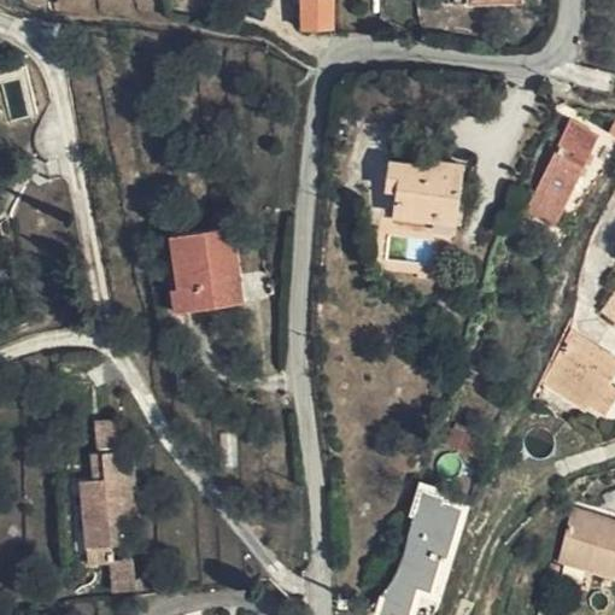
[(332,0),(300,0),(300,31),(334,33),(332,0)]
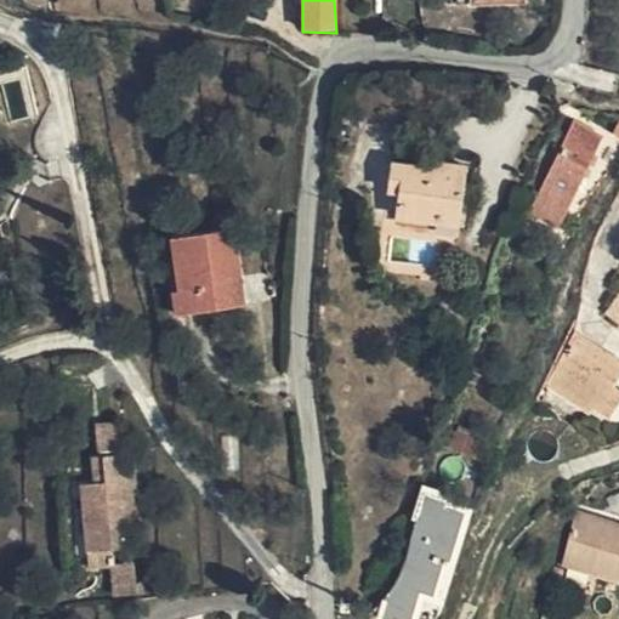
[(597,140),(574,128),(533,213),(557,226),(597,140)]
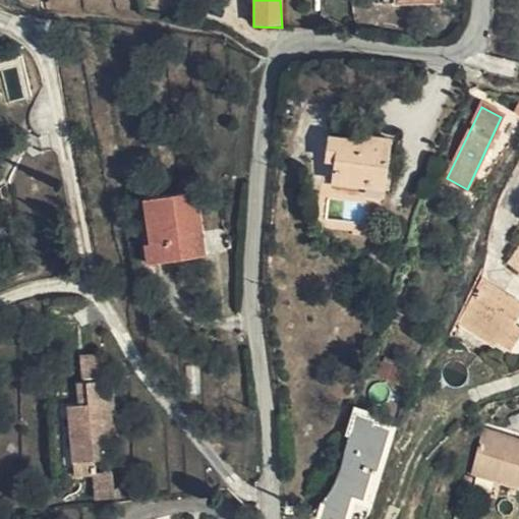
[(442,156),(451,160),(462,137),(453,132),(442,156)]
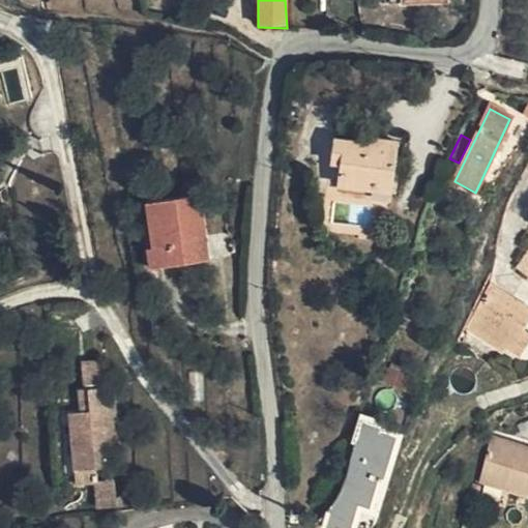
[(364,140),(364,145),(363,149),(377,151),(378,142),(364,140)]
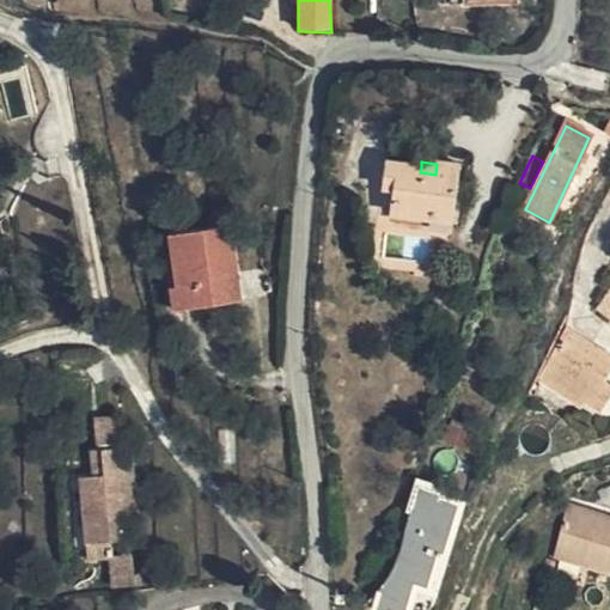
[(420,172),(421,168),(388,164),(383,190),(394,191),(391,215),(431,220),(432,213),(451,214),(457,166),(437,164),(435,175),(420,172)]
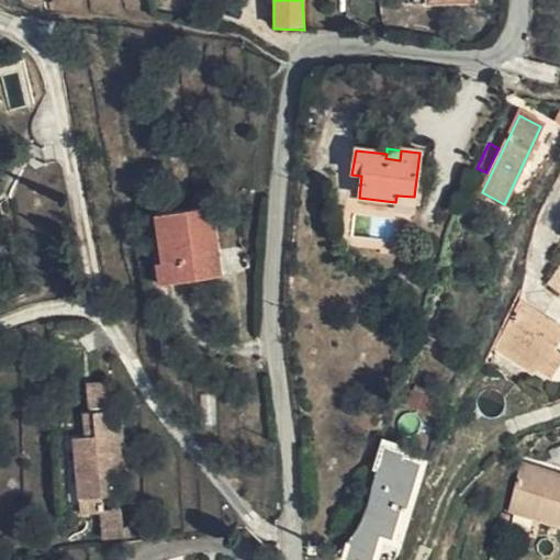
[(396,196),(395,202),(413,204),(414,197),(396,196)]
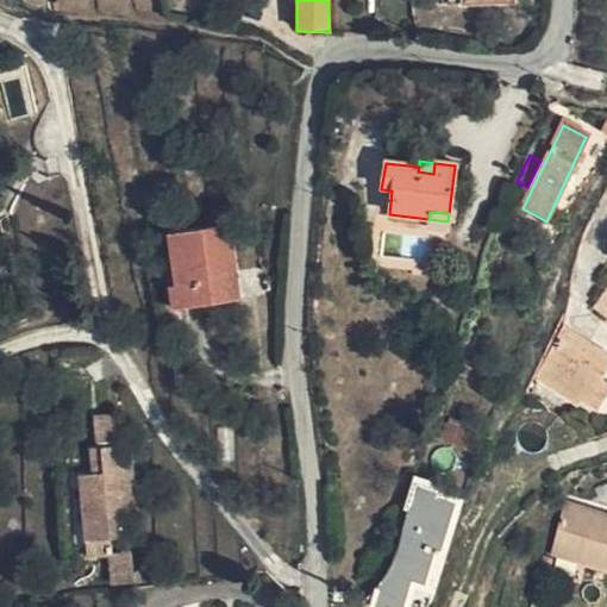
[(224,275),(236,274),(229,226),(167,235),(175,286),(168,287),(171,311),(227,302),(224,275)]
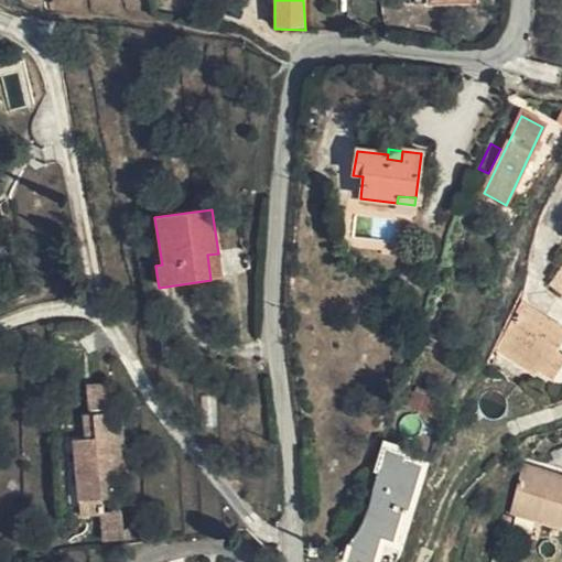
[(222,279),(218,254),(207,255),(211,280),(222,279)]
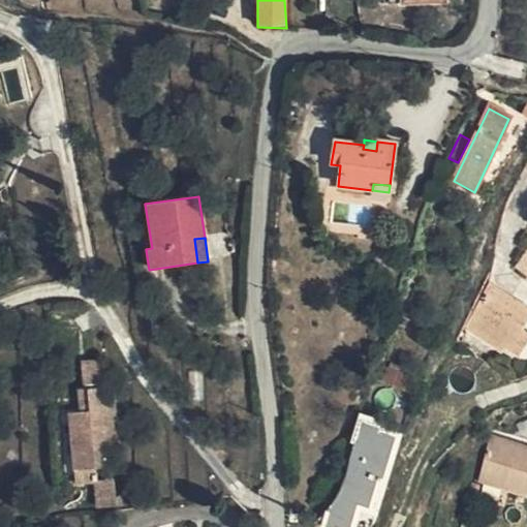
[(526,252),(513,271),(526,281),(526,252)]
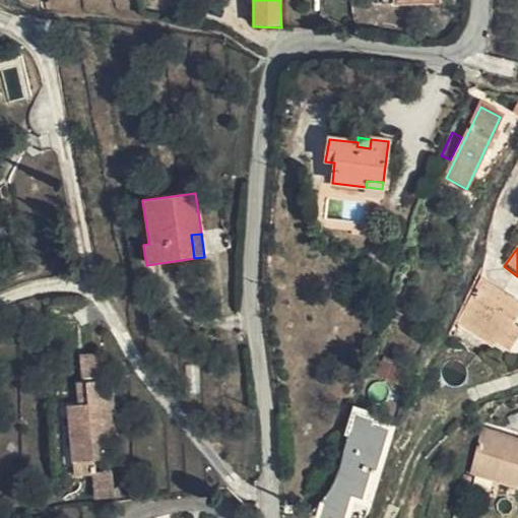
[(517,306),(480,284),(457,327),(490,346),(493,341),(510,350),(517,336),(517,332),(510,328),(517,313),(517,306)]
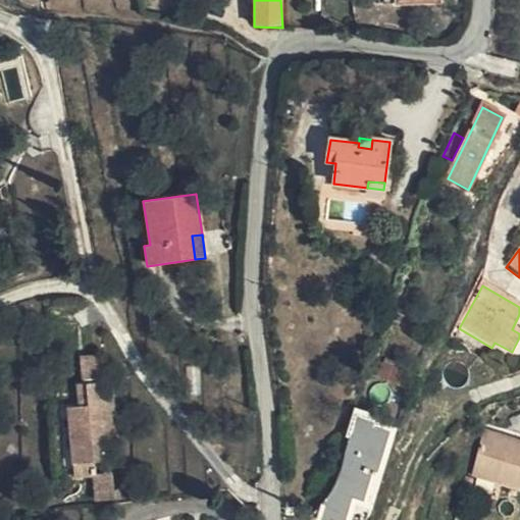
[(0,358),(11,358),(11,343),(0,343),(0,358)]
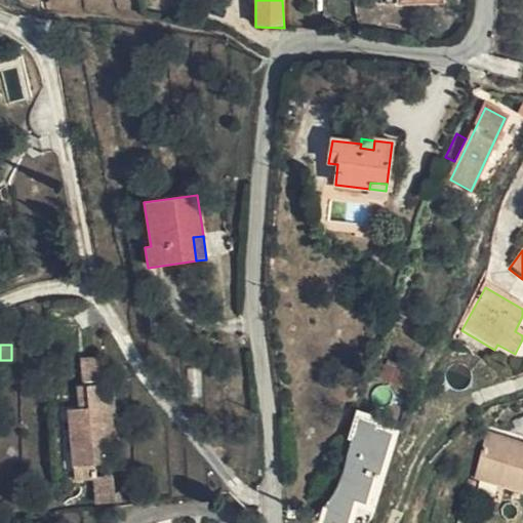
[(85,388),(103,386),(99,360),(82,362),(85,388)]
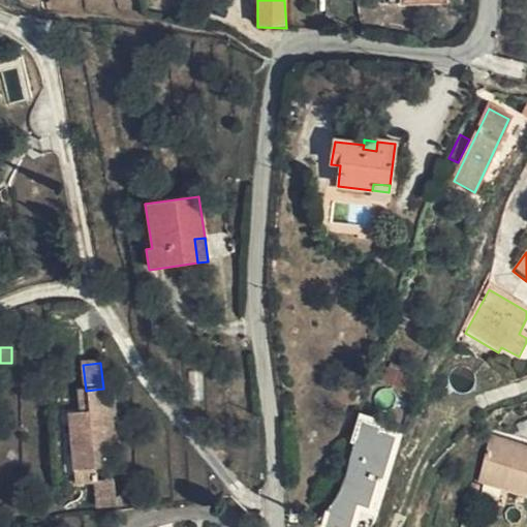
[(409,379),(404,377),(398,374),(384,369),(381,377),(406,388),(409,379)]
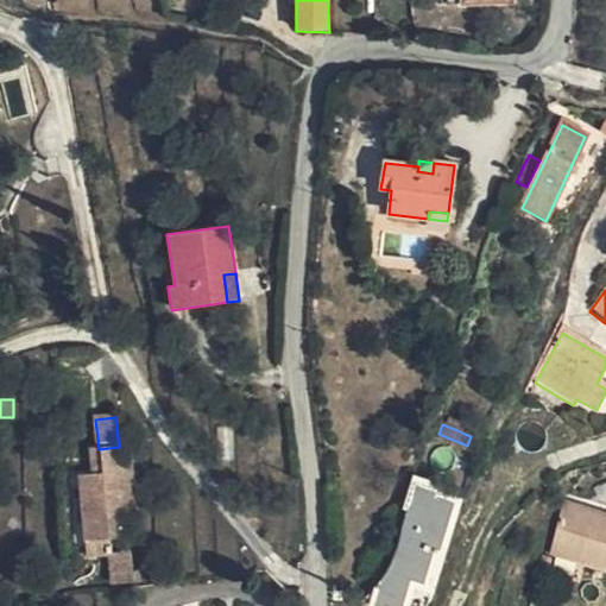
[(77,475),(84,542),(107,541),(121,538),(119,516),(137,515),(131,462),(121,462),(119,447),(99,449),(102,473),(92,474),(77,475)]
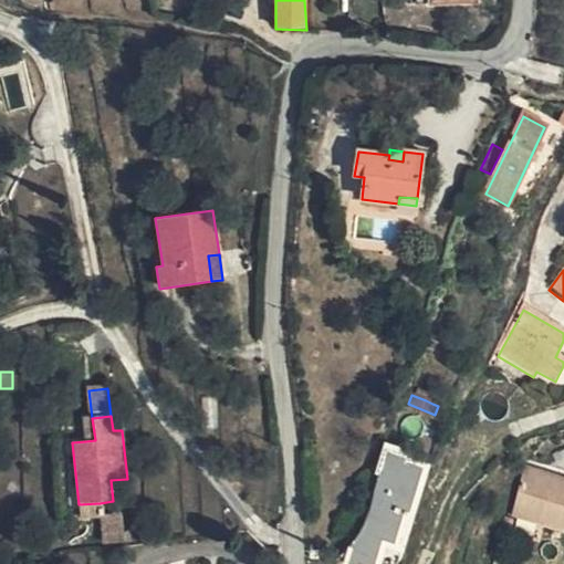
[(83,418),(85,441),(95,440),(92,418),(83,418)]
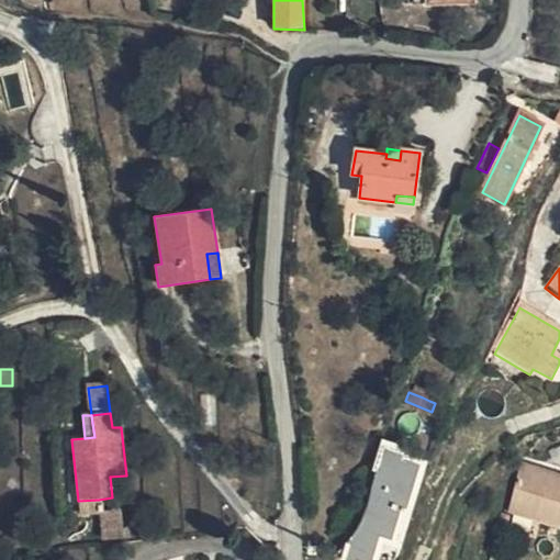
[(351,544),(347,559),(371,559),(372,558),(379,535),(396,541),(420,462),(403,459),(405,452),(382,446),(374,469),(379,471),(374,489),(371,488),(362,516),(350,538),(347,541),(351,544)]
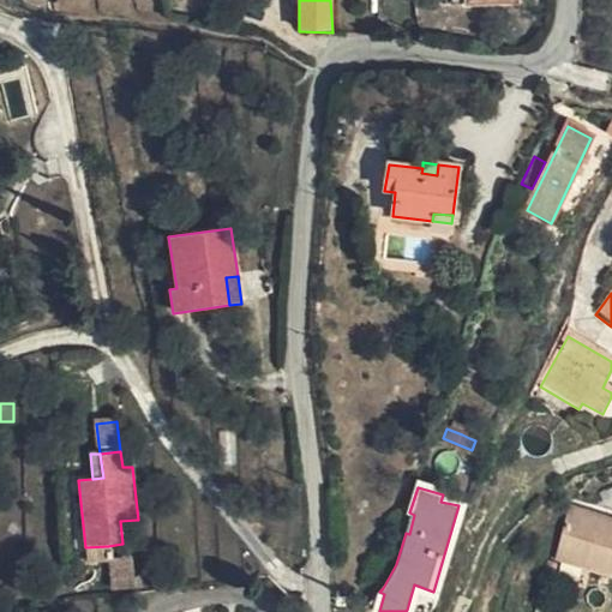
[(611,532),(589,526),(592,519),(568,513),(555,564),(611,577),(611,532)]
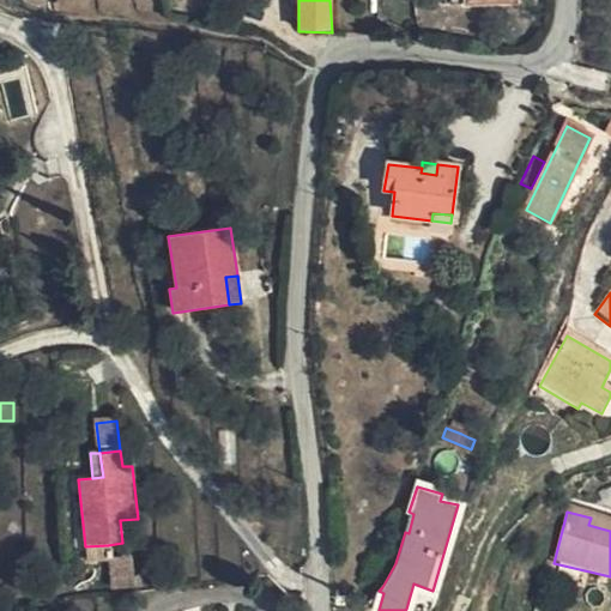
[(610,531),(610,522),(591,518),(588,525),(610,531)]
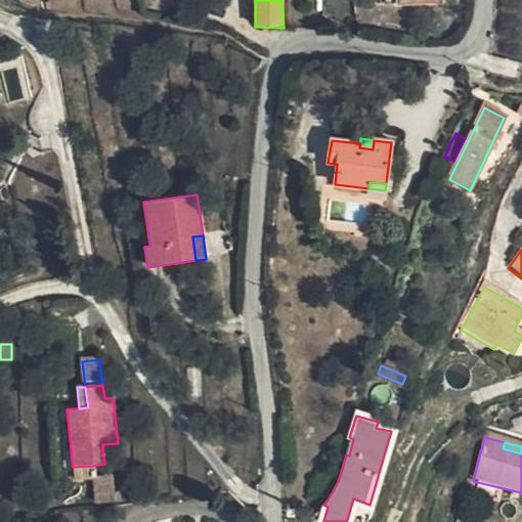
[(74,482),(93,480),(92,466),(73,467),(74,482)]
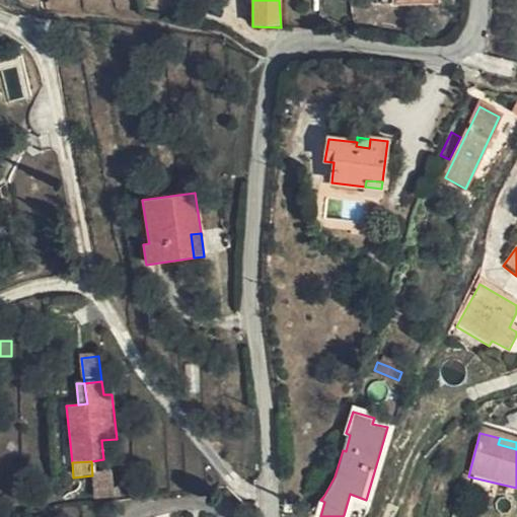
[(106,474),(92,475),(94,501),(108,500),(106,474)]
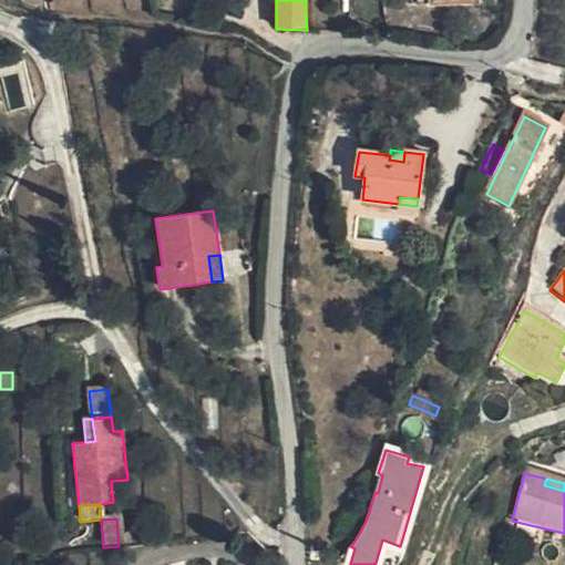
[(514,525),(504,522),(501,537),(511,540),(514,527),(514,525)]
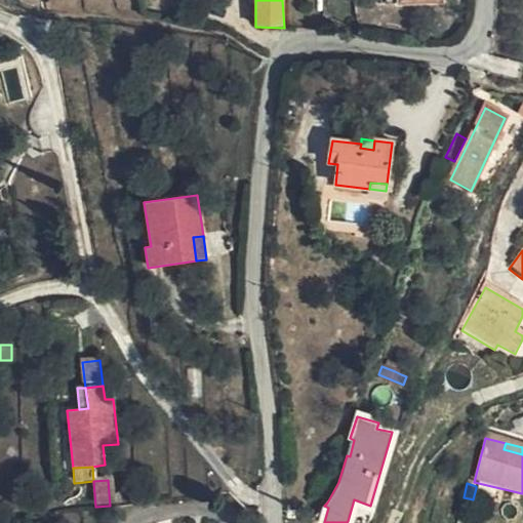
[(369,522),(375,507),(370,506),(354,499),(348,521),(351,522),(369,522)]
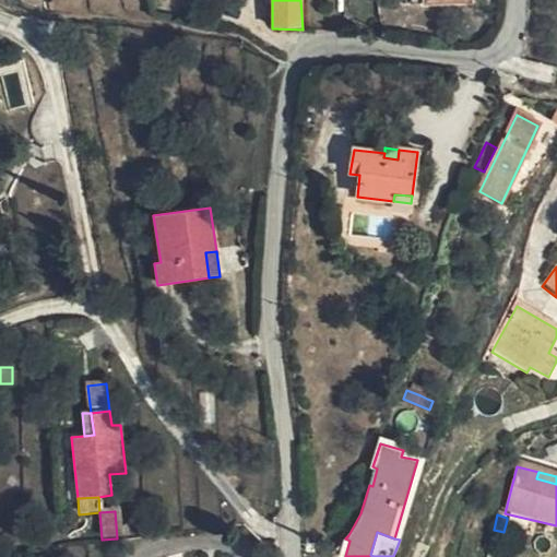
[(345,538),(332,553),(342,556),(345,556),(350,541),(345,538)]
